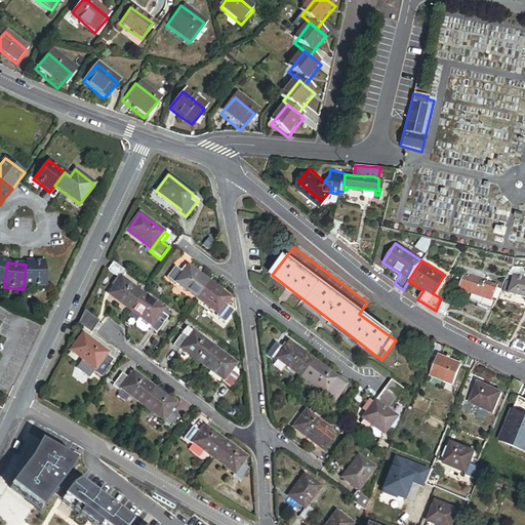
[(46,287),(45,263),(36,263),(26,263),(26,265),(24,286),(35,287),(46,287)]
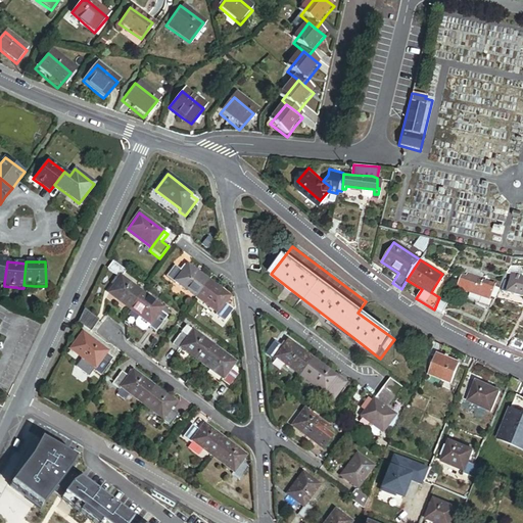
[(130,308),(142,292),(122,277),(126,271),(113,262),(108,270),(115,276),(110,283),(114,286),(109,293),(121,301),(130,308)]
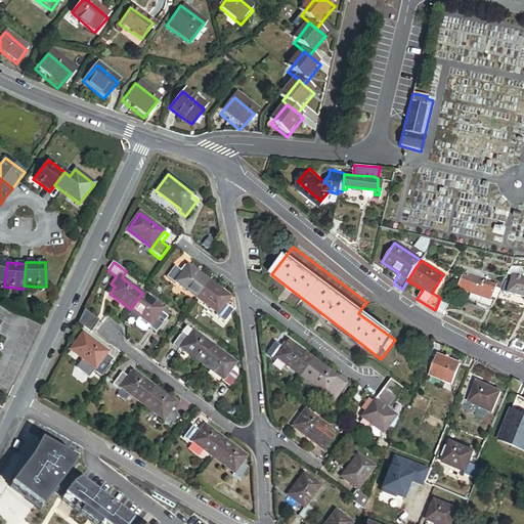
[(176,282),(197,298),(209,281),(188,266),(186,269),(183,266),(180,270),(176,267),(167,279),(175,285),(176,282)]
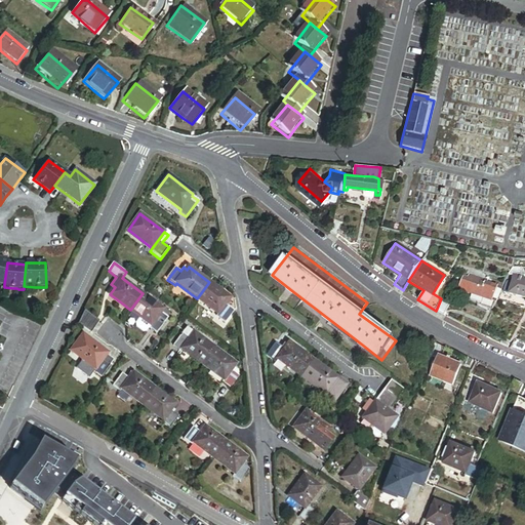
[(524,270),(524,268),(511,268),(508,273),(517,276),(523,277),(524,270)]
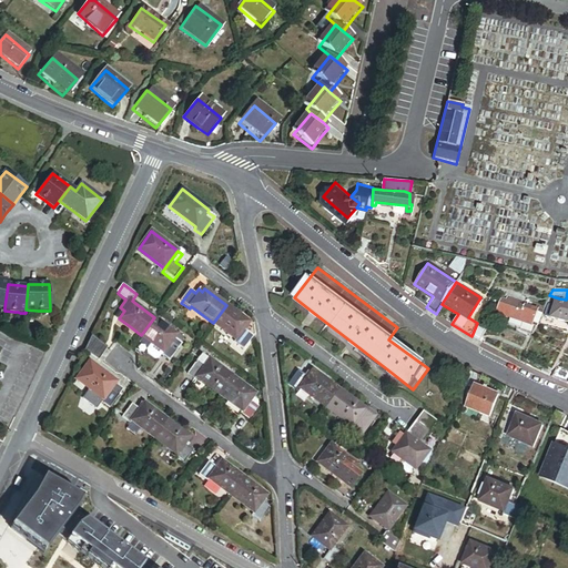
[(534,331),(536,325),(543,308),(539,306),(535,316),(524,312),(527,304),(508,295),(504,304),(500,303),(497,312),(524,323),(523,326),(534,331)]
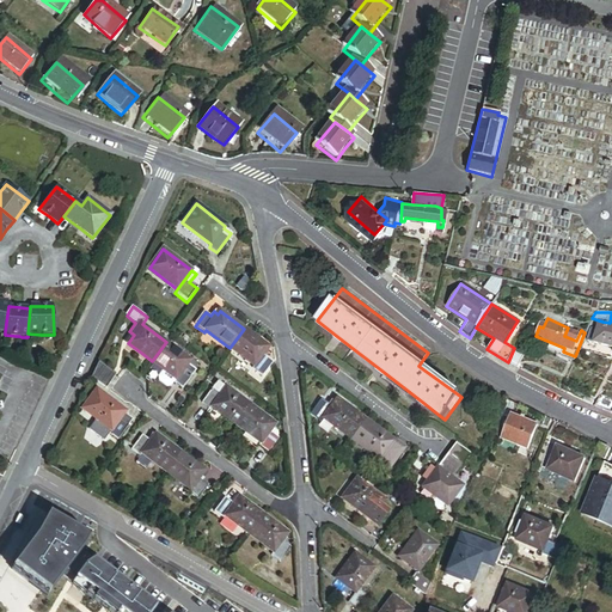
[(611,323),(610,323),(603,322),(600,329),(597,342),(595,343),(611,347),(611,323)]
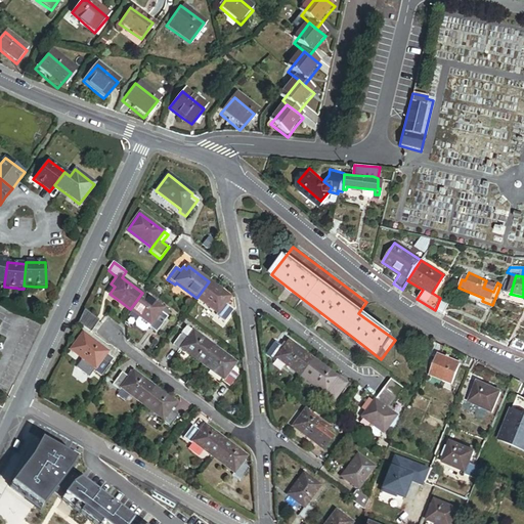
[(504,291),(511,293),(514,281),(507,279),(504,291)]
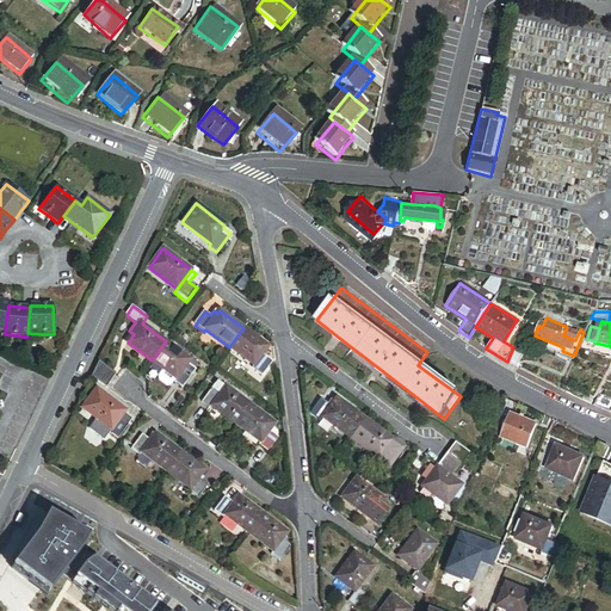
[(261,375),(272,362),(266,357),(269,353),(266,351),(269,347),(244,328),(229,347),(254,366),(252,369),(261,375)]
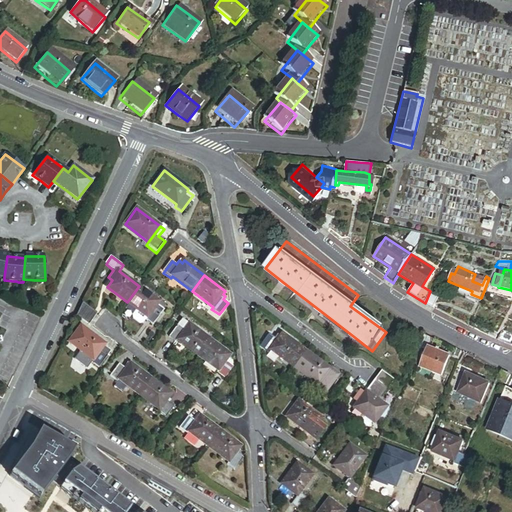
[(158,304),(160,302),(139,286),(127,302),(137,310),(132,316),(133,320),(138,324),(143,324),(146,320),(153,325),(162,312),(160,311),(163,307),(158,304)]
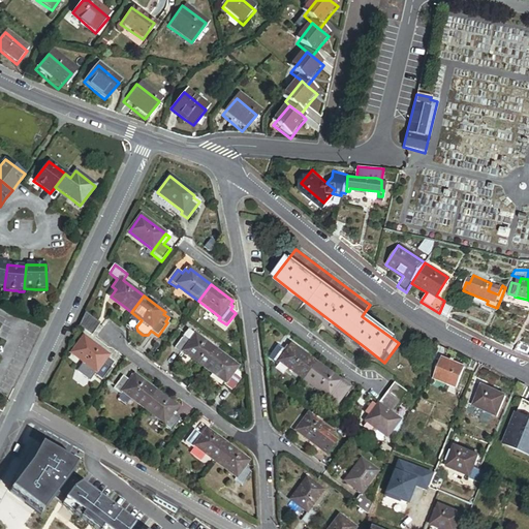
[(439,313),(447,317),(454,304),(445,299),(444,301),(439,313)]
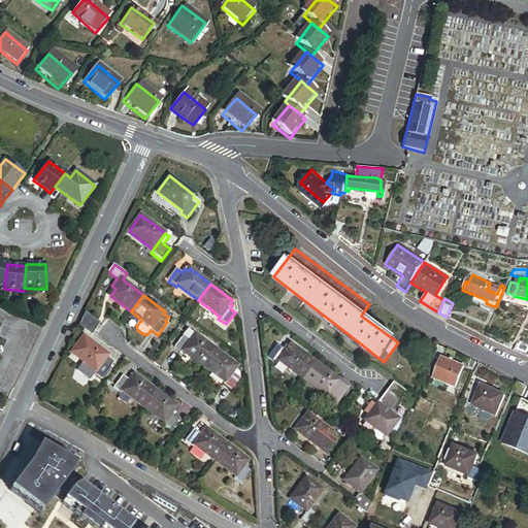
[(93,333),(101,321),(87,310),(80,324),(93,333)]
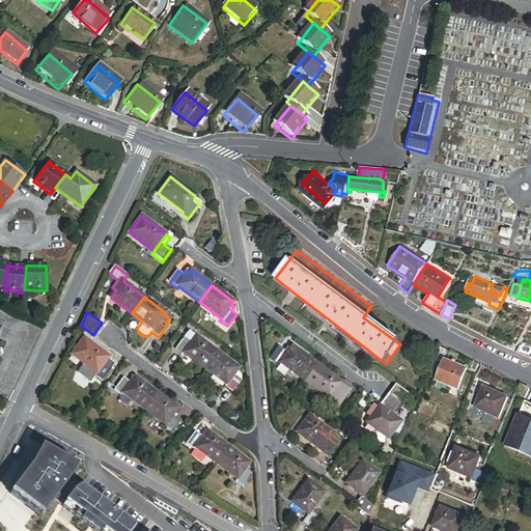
[(205,369),(218,353),(190,332),(175,351),(183,356),(185,353),(205,369)]
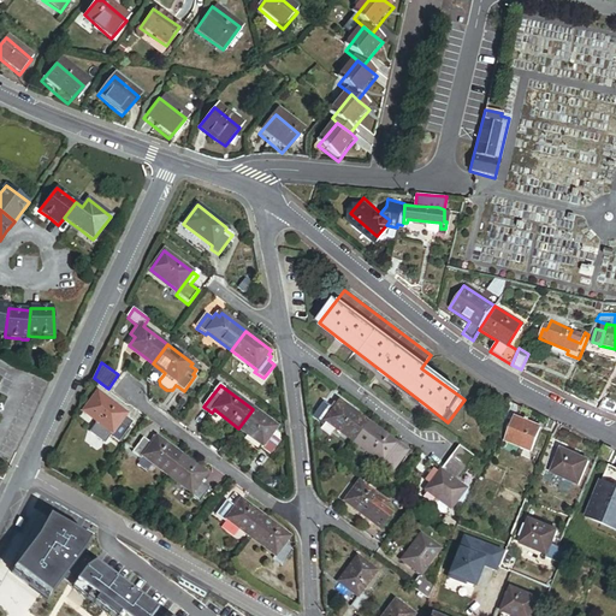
[(602,396),(588,390),(584,402),(596,407),(602,396)]
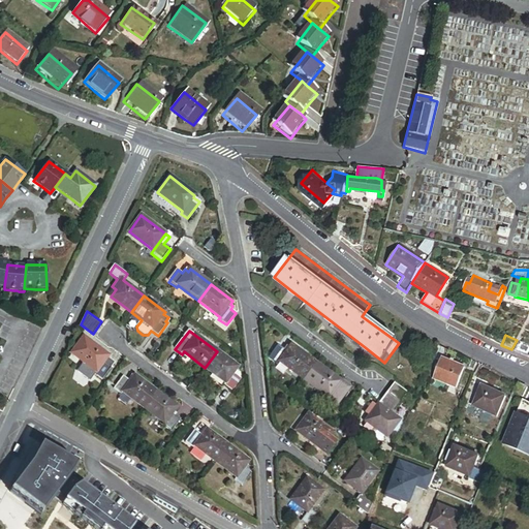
[(109,356),(110,355),(98,346),(85,336),(72,352),(84,361),(78,369),(91,380),(96,373),(103,378),(116,362),(109,356)]
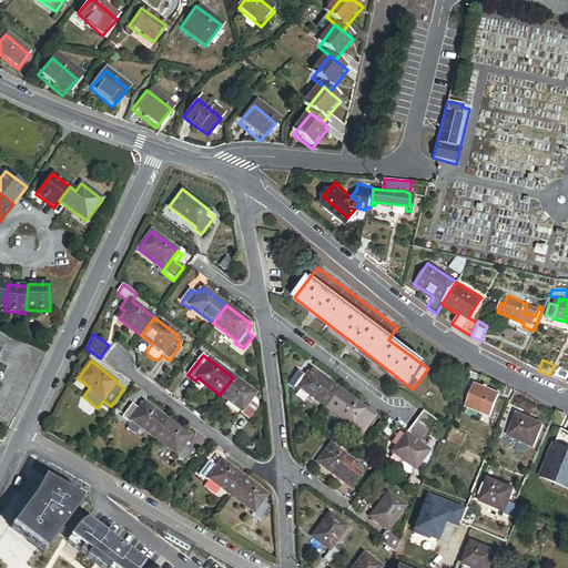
[(567,368),(557,364),(551,376),(566,383),(567,377),(567,368)]
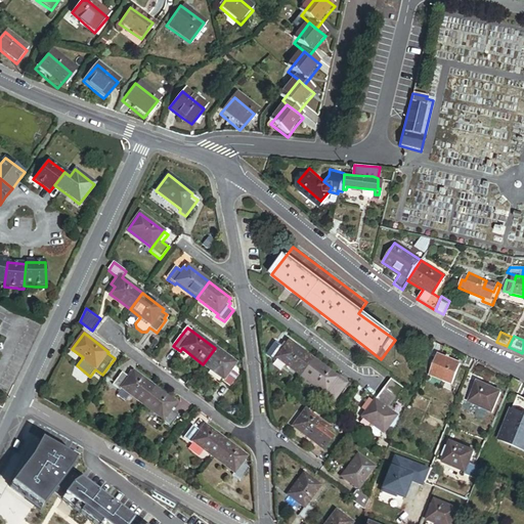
[(313,360),(289,342),(287,344),(284,342),(281,345),(272,339),(263,351),(277,362),(278,360),(301,377),(313,360)]
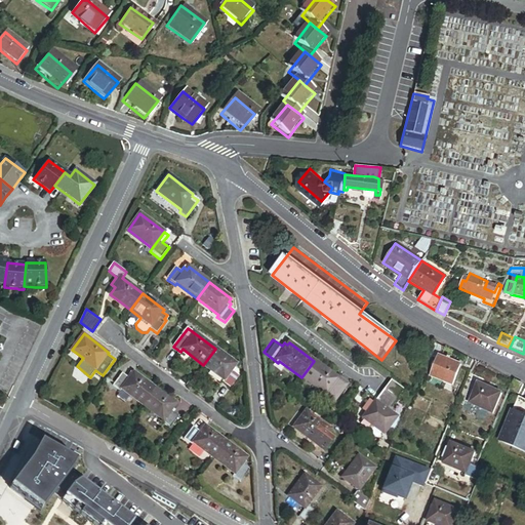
[(443,347),(434,341),(430,353),(438,357),(443,347)]
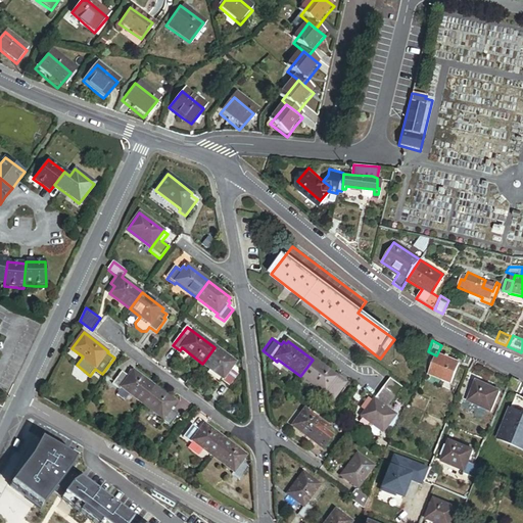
[(233,366),(235,363),(215,347),(202,364),(223,379),(221,381),(227,386),(236,375),(236,368),(233,366)]
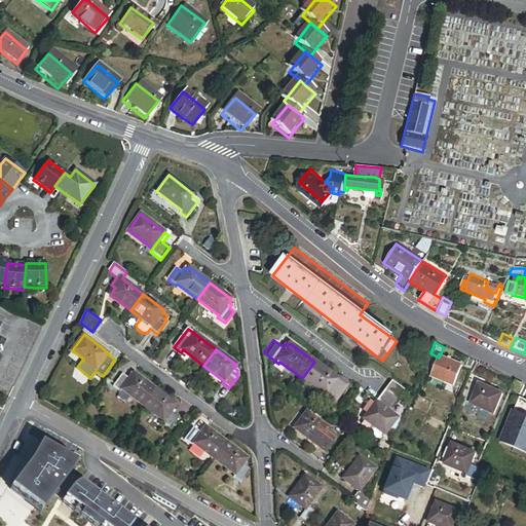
[(445,382),(453,385),(461,367),(451,363),(451,360),(448,359),(447,361),(439,358),(431,376),(445,382)]
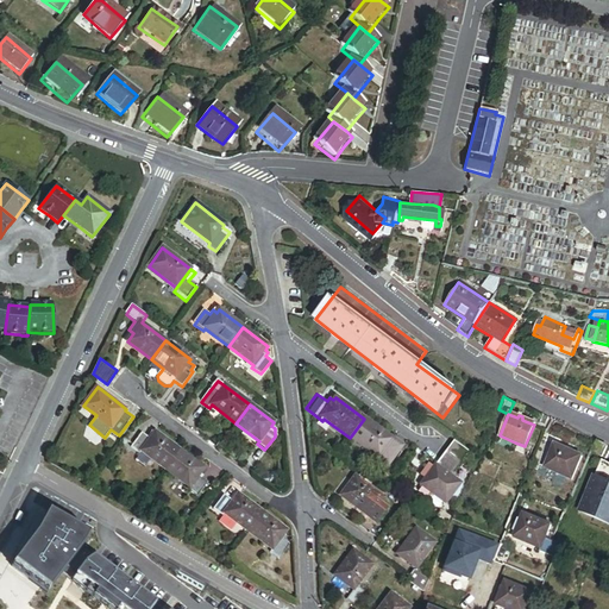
[(539,421),(546,425),(550,418),(541,414),(539,421)]
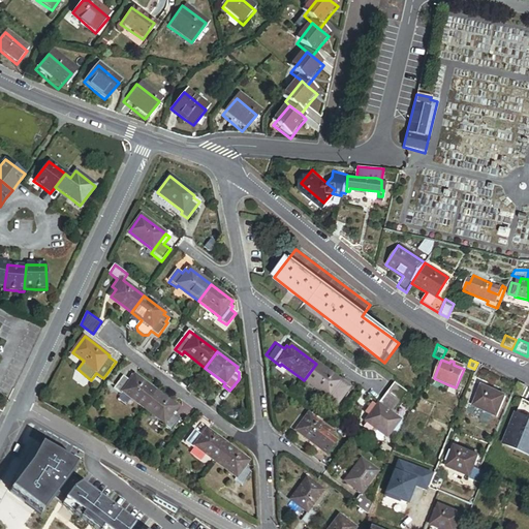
[(330,399),(342,382),(330,373),(316,364),(304,380),(330,399)]
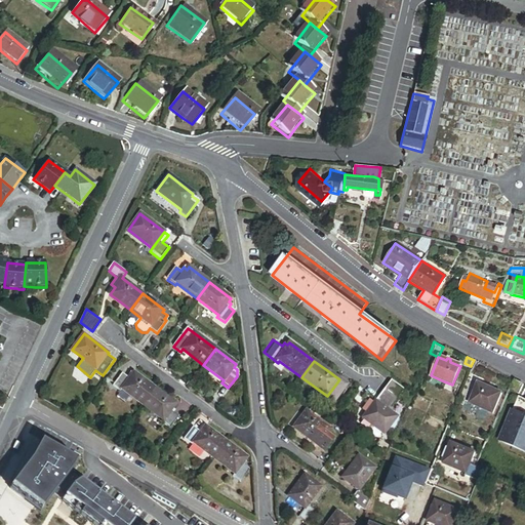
[(122,389),(144,404),(156,388),(144,378),(134,371),(134,373),(131,371),(128,374),(124,371),(115,385),(121,390),(122,389)]
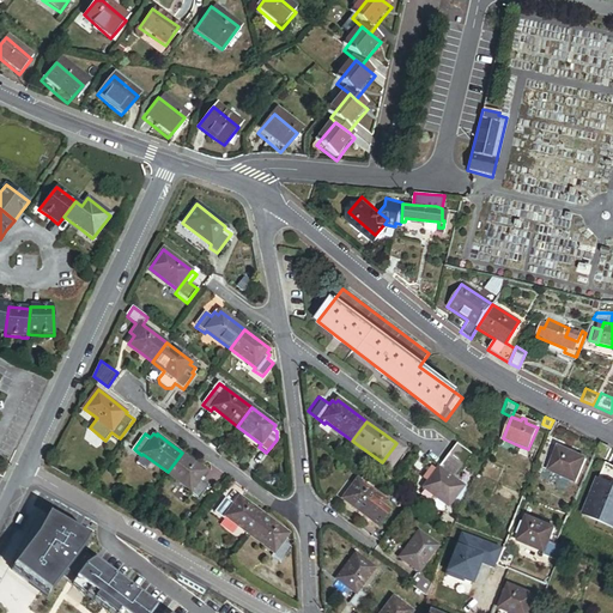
[(519,445),(503,438),(499,447),(515,454),(519,445)]
